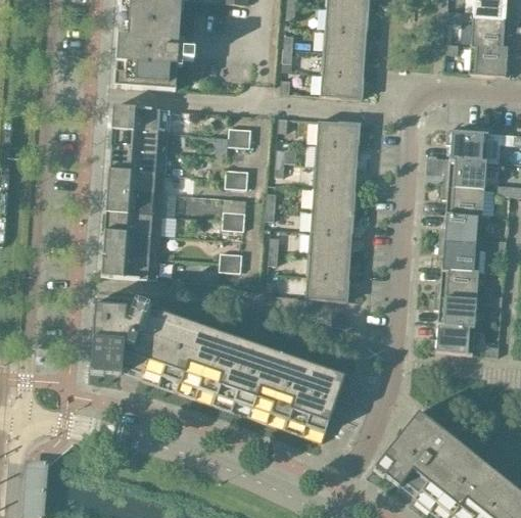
[(179,46),(182,0),(121,0),(114,85),(176,89),(178,56),(194,57),(195,47),(179,46)]
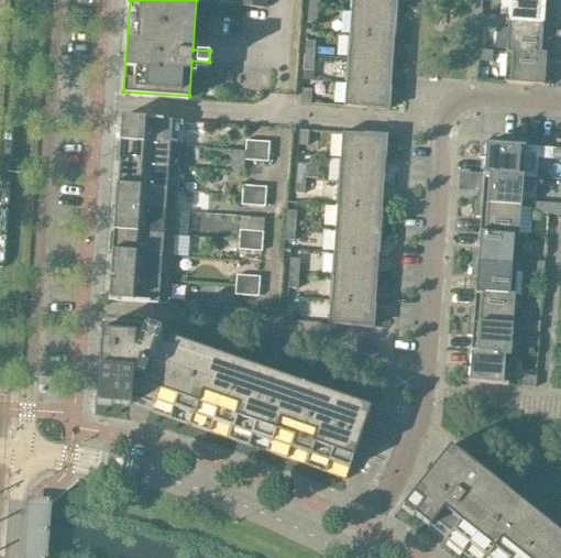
[(396,10),(397,0),(352,0),(352,7),(396,10)]
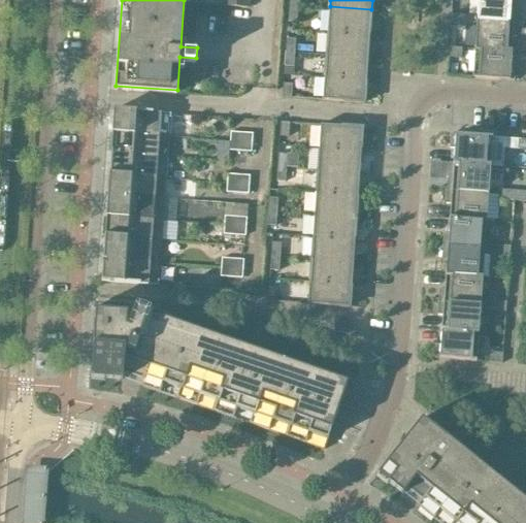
[(516,6),(516,0),(479,0),(478,11),(465,10),(464,21),(478,22),(478,17),(520,20),(521,6),(516,6)]
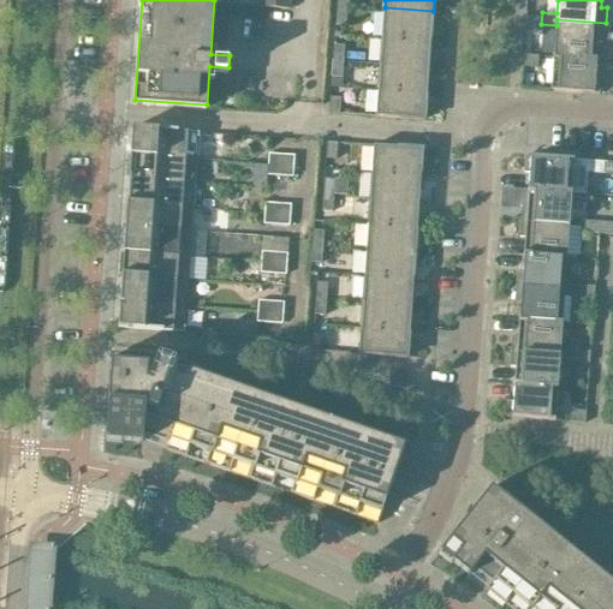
[(347,21),(349,4),(338,4),(337,19),(347,21)]
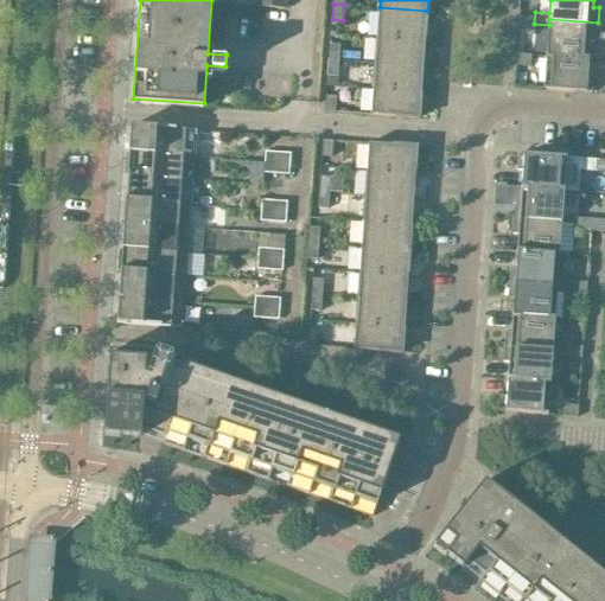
[(426,34),(427,11),(380,7),(377,32),(426,36),(426,34)]
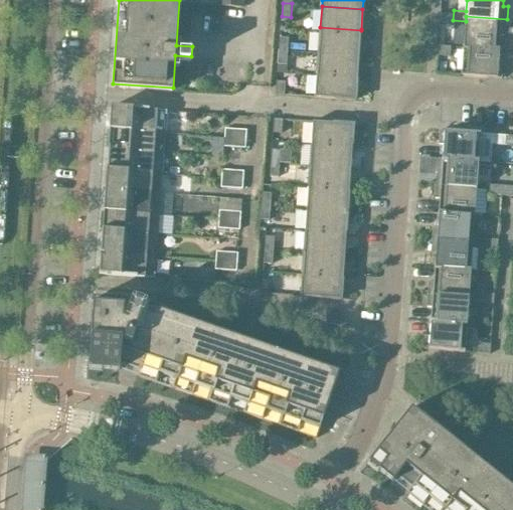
[(453,20),(454,10),(441,9),(441,19),(453,20)]
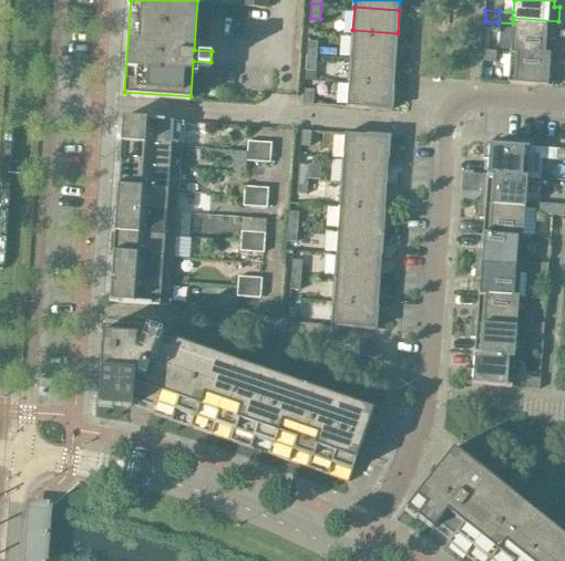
[(557,34),(558,21),(513,18),(513,23),(511,48),(551,50),(552,34),(557,34)]
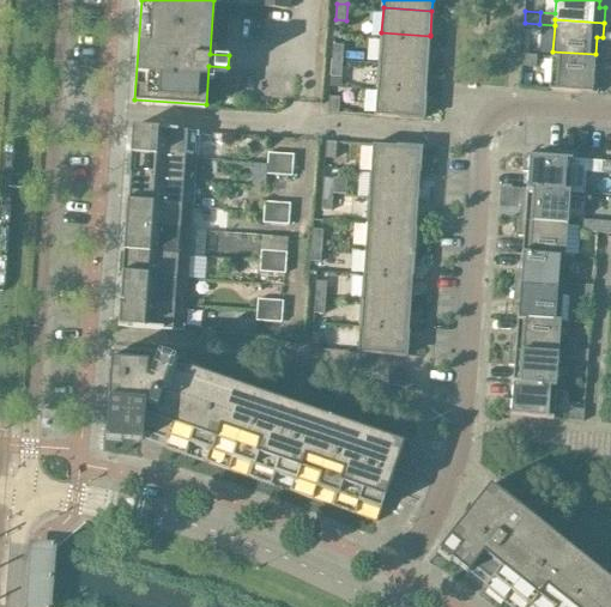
[(429,62),(430,36),(381,32),(381,35),(380,59),(429,62)]
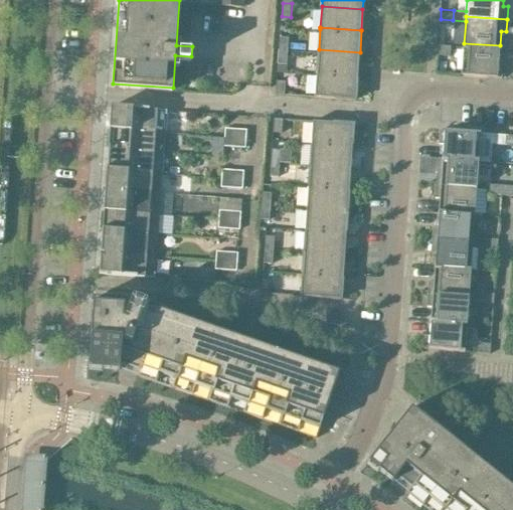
[(280,46),(289,47),(290,33),(281,33),(280,46)]
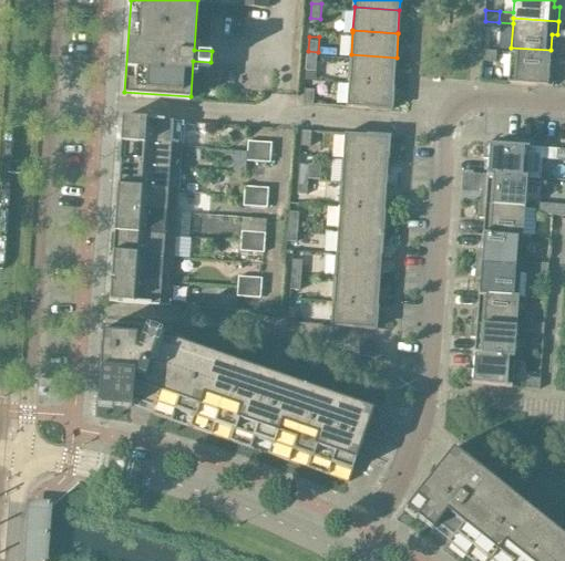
[(496,58),(497,47),(483,45),(482,56),(496,58)]
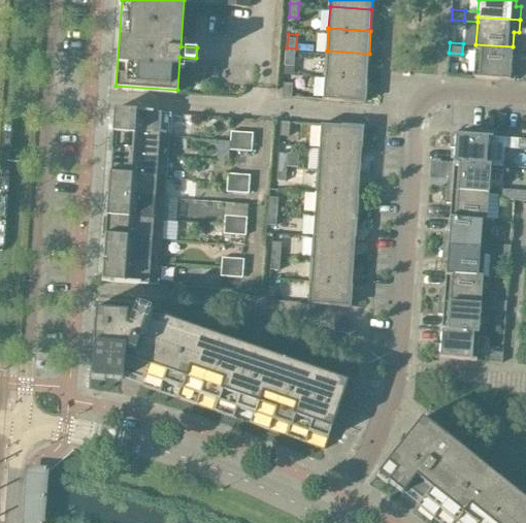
[(512,63),(513,46),(475,44),(473,73),(516,76),(517,64),(512,63)]
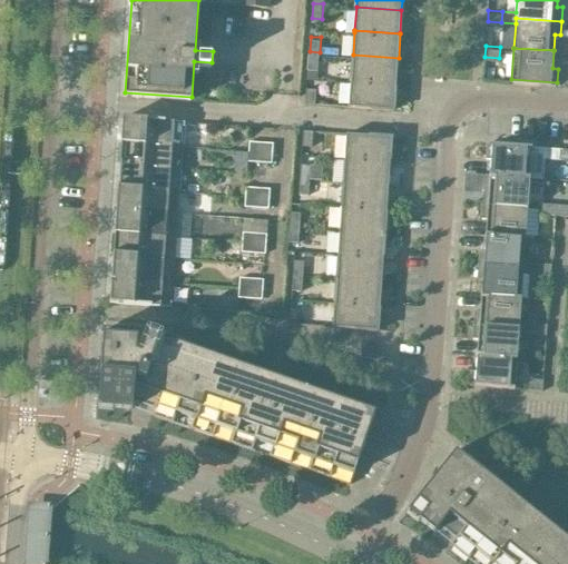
[(319,67),(320,52),(310,51),(309,67),(319,67)]
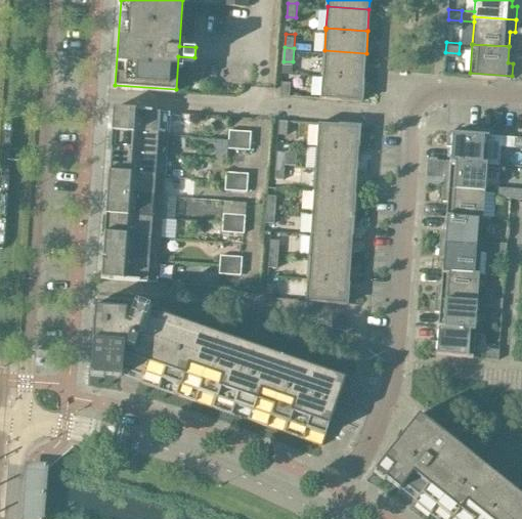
[(364,75),(366,53),(324,50),(322,71),(322,72),(364,75)]
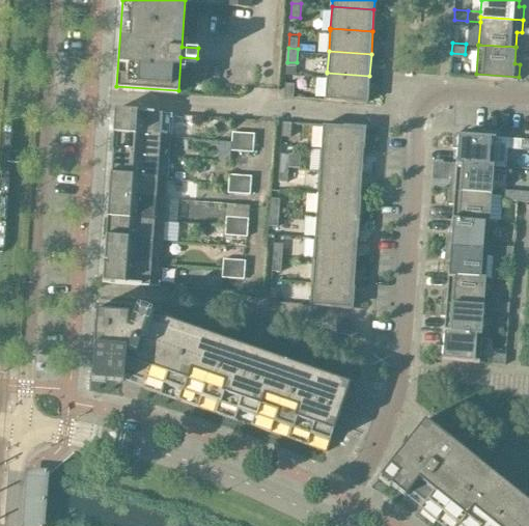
[(369,78),(369,76),(327,73),(325,97),(367,100),(368,78),(369,78)]
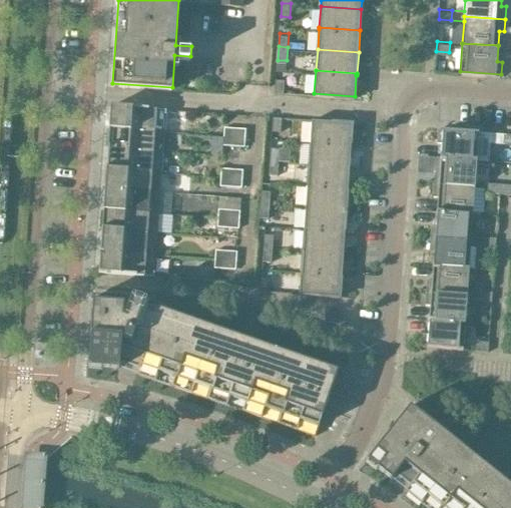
[(276,90),(284,91),(285,77),(277,76),(276,90)]
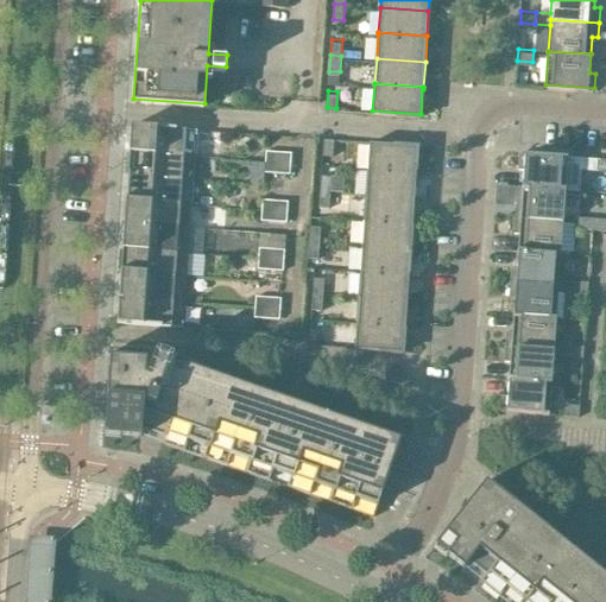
[(130,147),(196,152),(199,126),(132,121),(131,139),(131,145),(130,145),(130,147)]
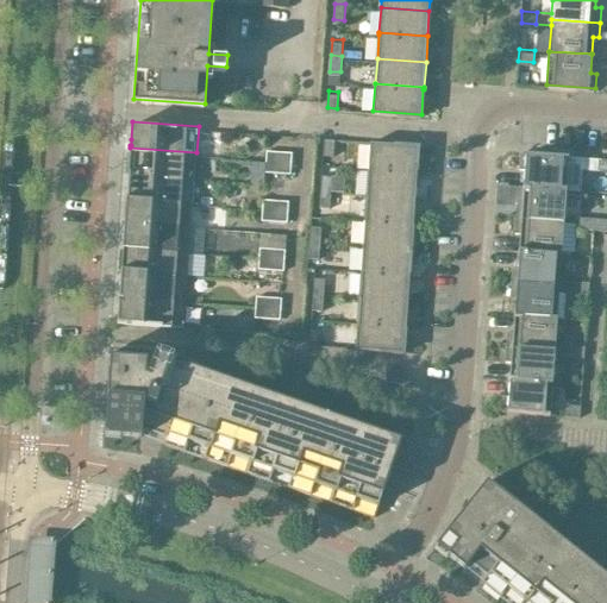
[(336,136),(331,136),(325,136),(324,151),(335,152),(336,136)]
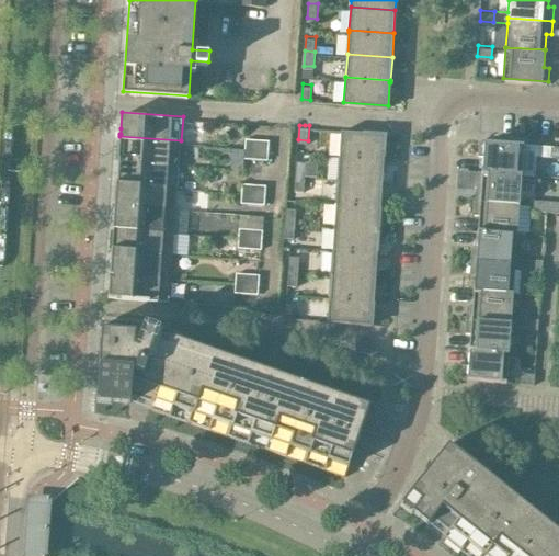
[(385,154),(386,132),(342,128),(340,152),(385,156),(385,155),(385,154)]
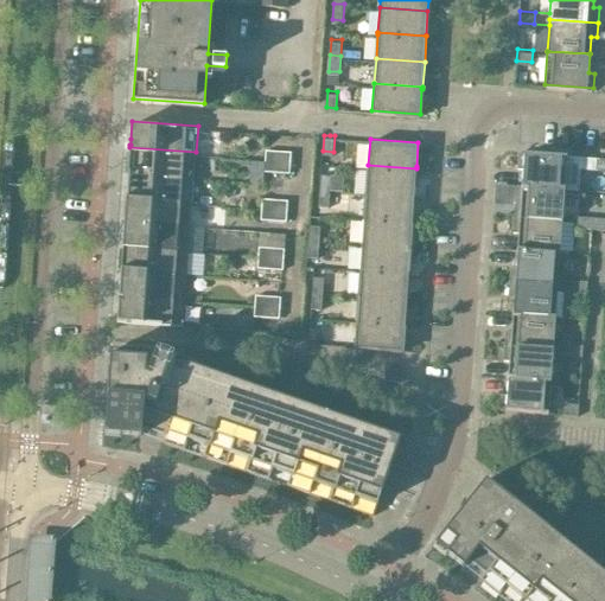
[(195,174),(196,152),(129,147),(129,148),(131,148),(131,149),(132,149),(131,167),(129,167),(129,170),(128,170),(195,174)]
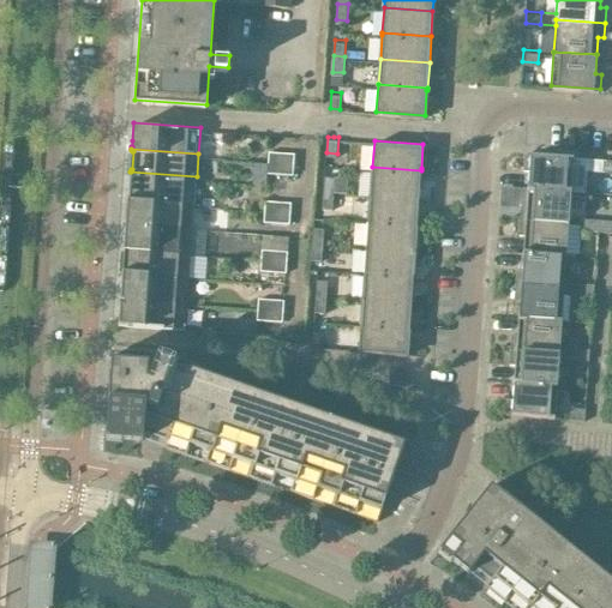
[(269,160),(294,161),(295,150),(270,149),(269,160)]
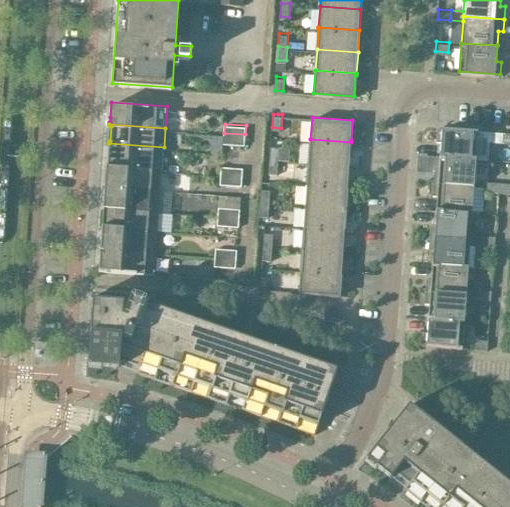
[(440,154),(476,156),(478,128),(438,126),(437,139),(441,139),(440,154)]
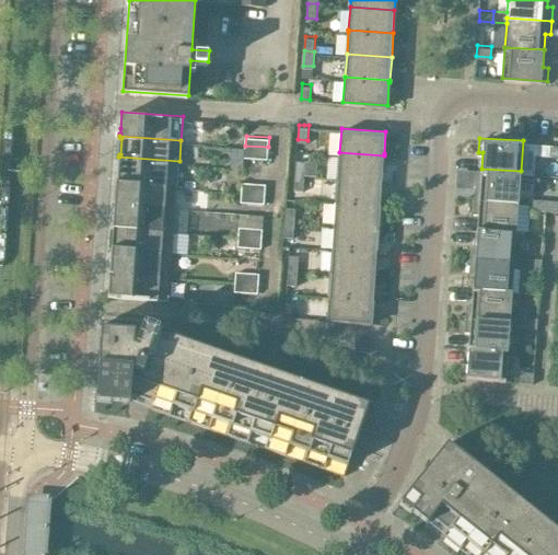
[(268,157),(268,147),(245,146),(244,154),(268,157)]
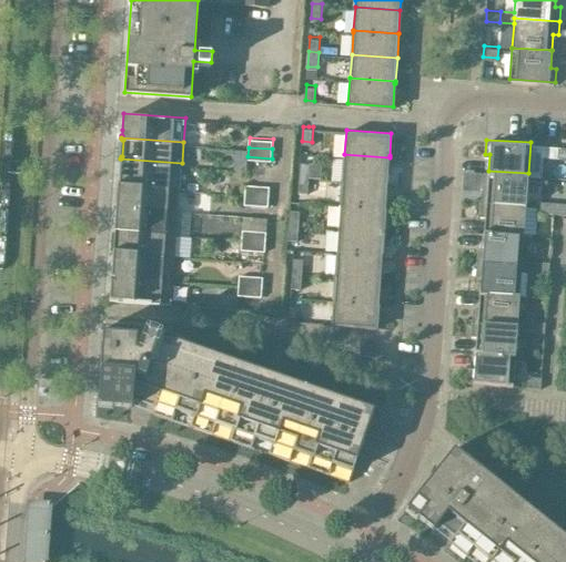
[(388,181),(390,157),(344,154),(344,155),(343,177),(388,181)]
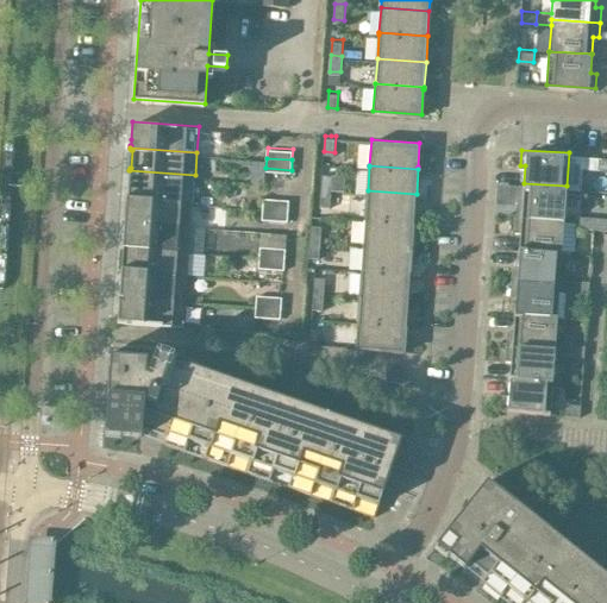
[(193,201),(195,175),(129,170),(127,189),(126,196),(193,201)]
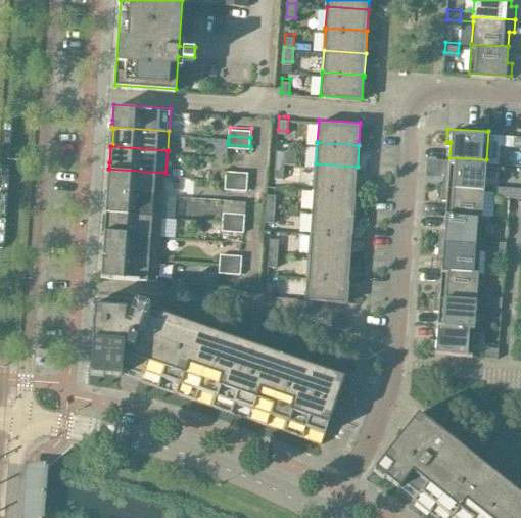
[(276,161),(285,161),(286,148),(277,147),(276,161)]
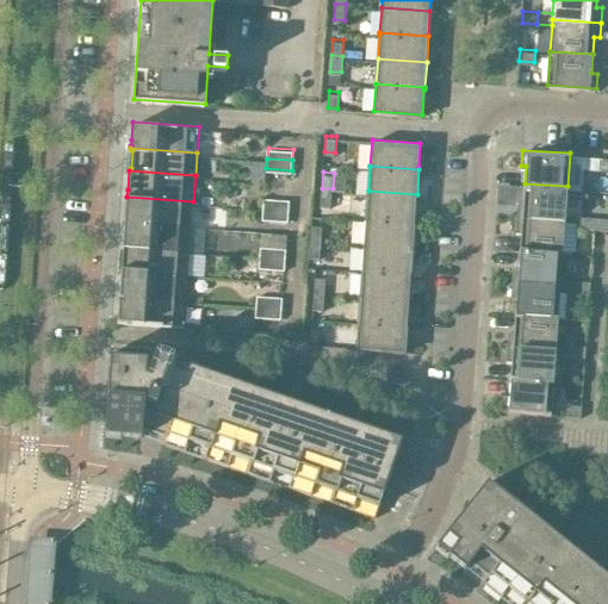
[(565,218),(568,186),(525,184),(523,200),(519,200),(517,215),(565,218)]
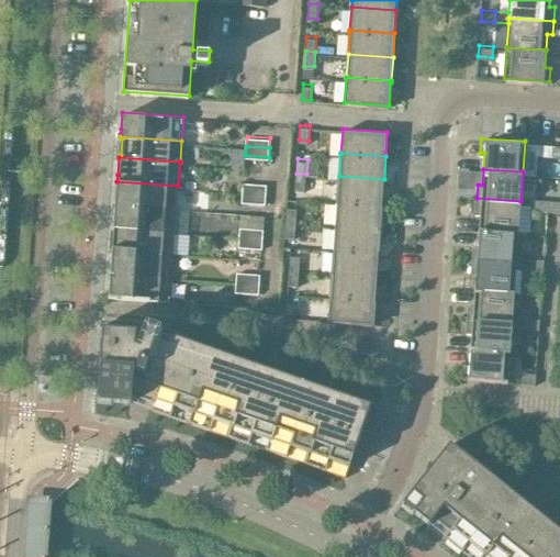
[(305,189),(306,174),(297,174),(295,188),(305,189)]
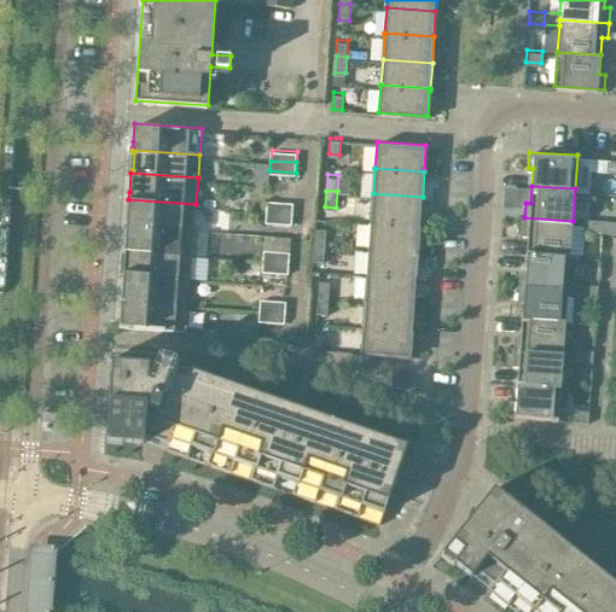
[(420,223),(423,197),(373,193),(371,219),(371,220),(420,223)]
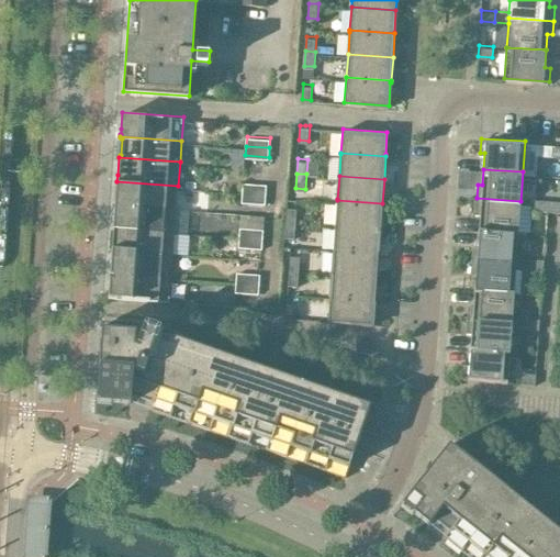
[(243,190),(267,192),(267,182),(244,180),(243,190)]
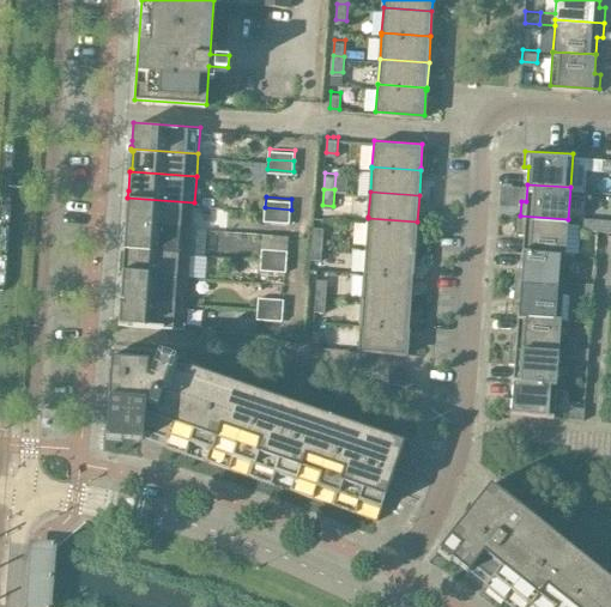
[(193,225),(194,202),(127,198),(126,220),(193,225)]
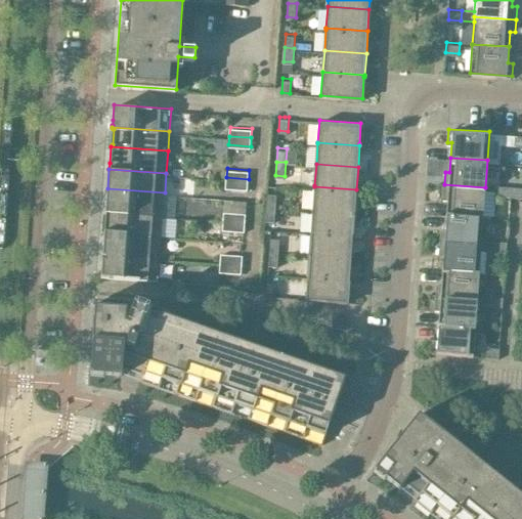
[(248,188),(249,179),(226,177),(226,186),(248,188)]
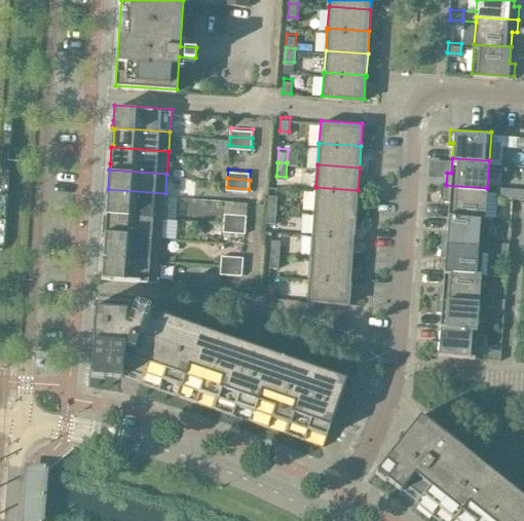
[(513,195),(514,185),(500,184),(499,194),(513,195)]
